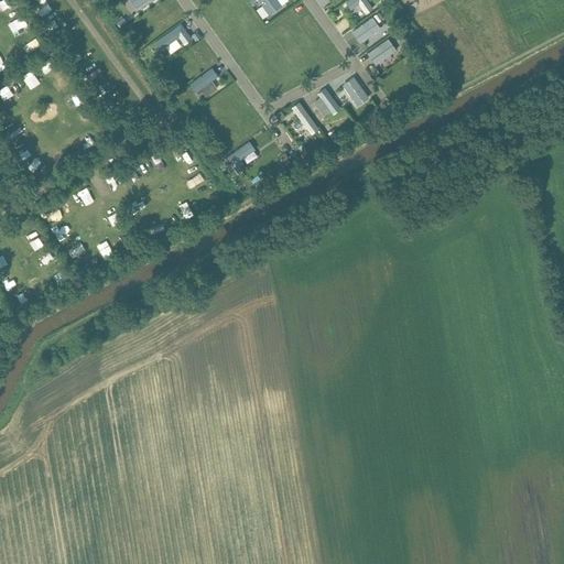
[(258,0),(269,14),(281,6),(288,0),(258,0)]
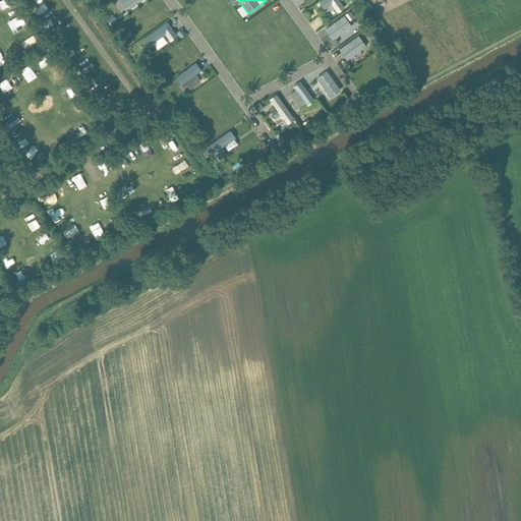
[(321,0),(320,1),(325,8),(331,3),(337,12),(344,7),(338,0),(321,0)]
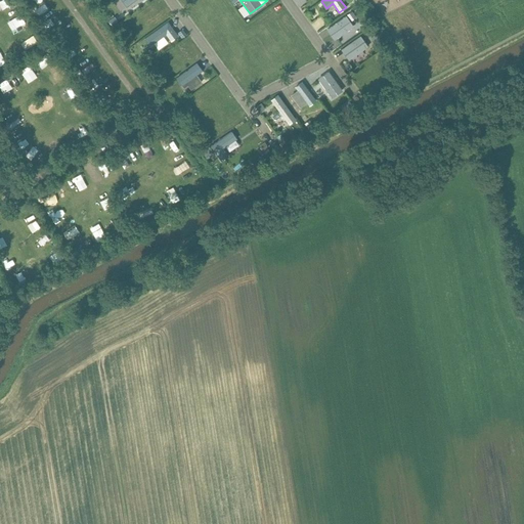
[(18,26),(26,22),(19,12),(12,17),(18,26)]
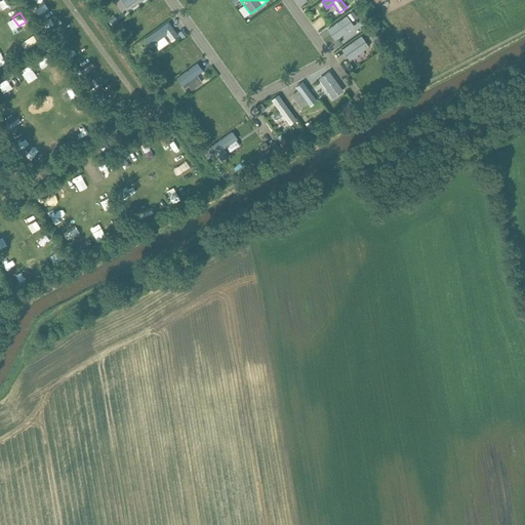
[(115,17),(110,21),(114,26),(118,23),(115,17)]
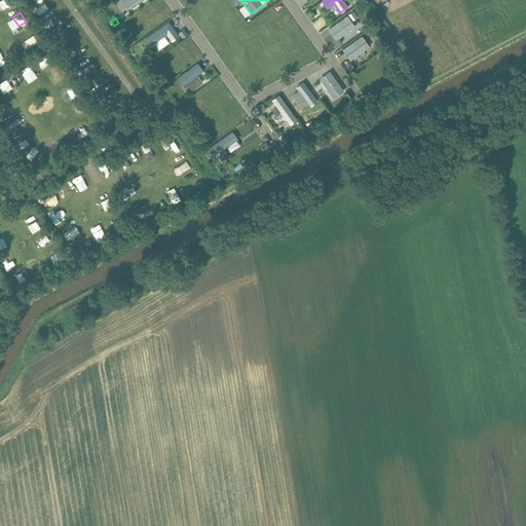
[(336,39),(353,27),(347,17),(329,30),(336,39)]
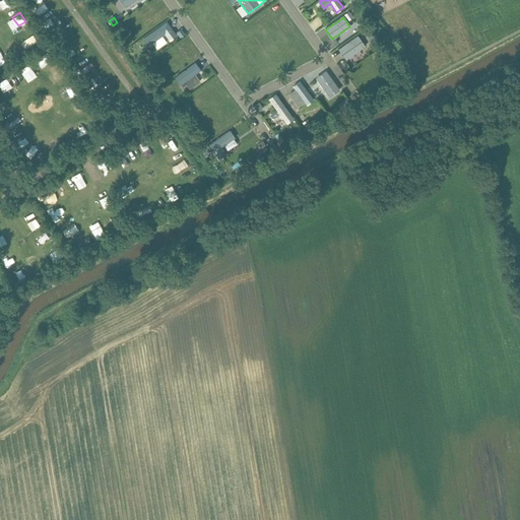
[(165,35),(170,41),(177,36),(167,22),(143,39),(148,46),(153,43),(157,49),(167,43),(163,36),(165,35)]
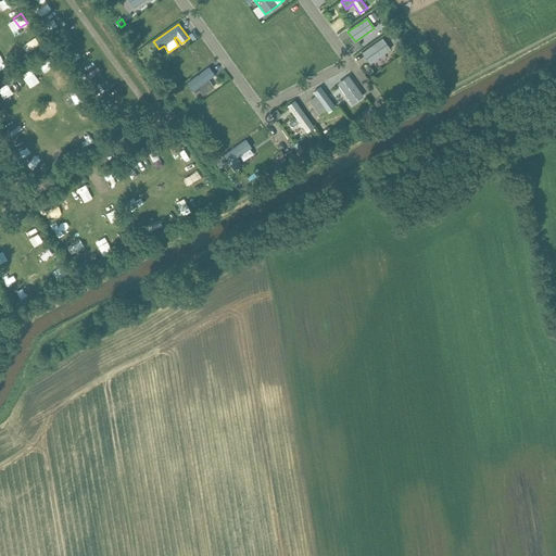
[(370,63),(390,49),(382,39),(364,53),(370,63)]
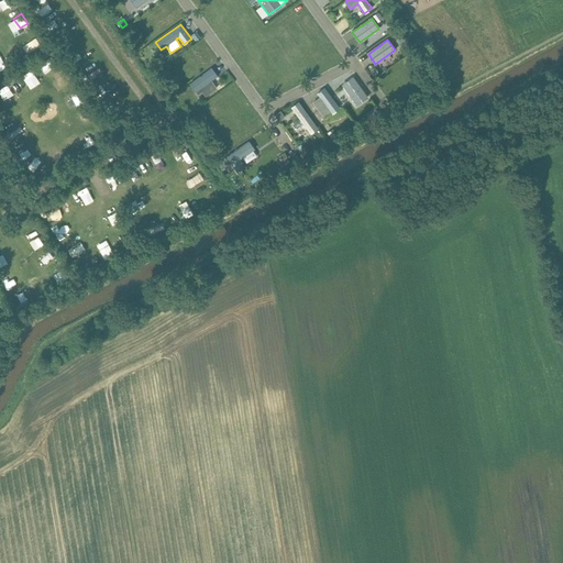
[(374,67),(368,70),(373,77),(378,73),(374,67)]
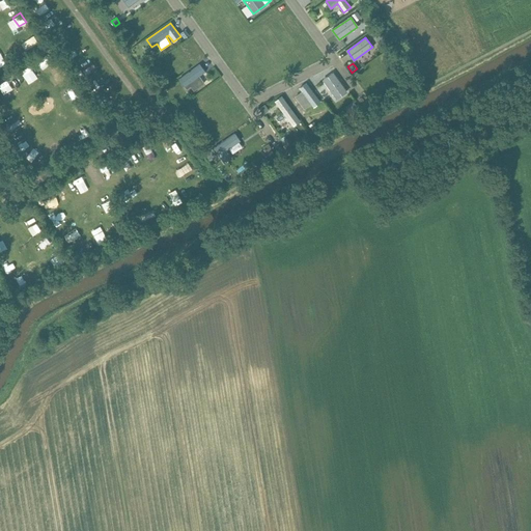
[(198,90),(204,85),(200,78),(206,74),(199,64),(179,80),(186,88),(193,83),(198,90)]
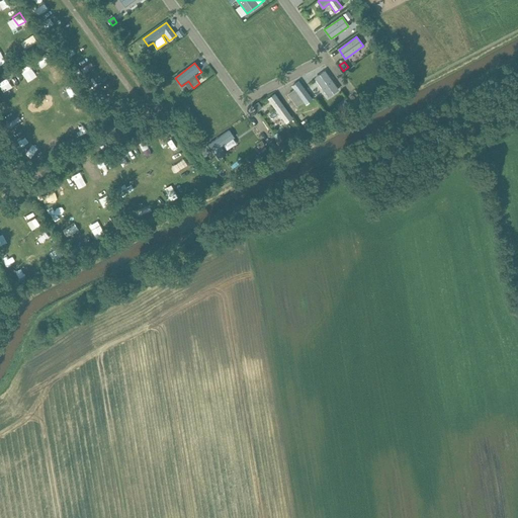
[(316,79),(310,84),(317,93),(322,89),(328,97),(338,89),(326,72),(316,79)]
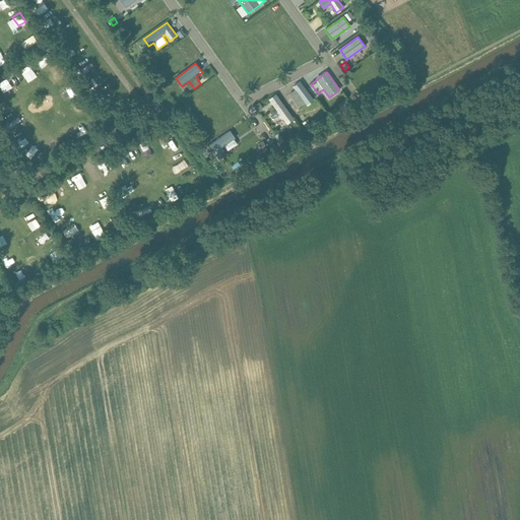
[(296,90),(289,95),(295,102),(301,96),(305,103),(306,105),(313,100),(300,82),(293,87),(296,90)]
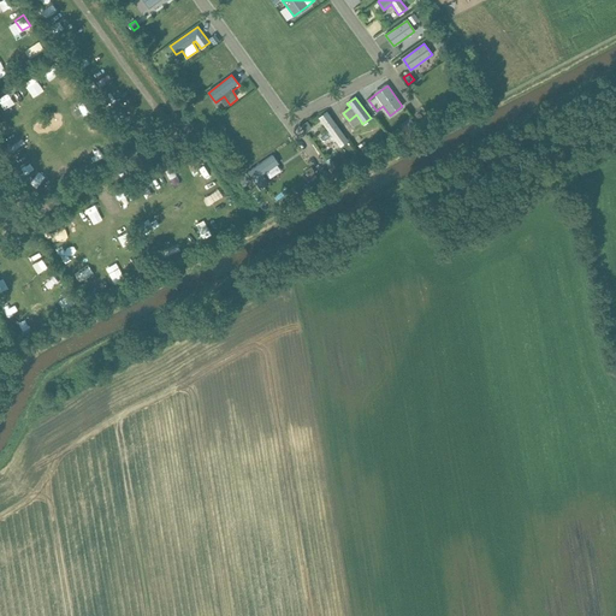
[(348,141),(327,113),(319,118),(341,147),(348,141)]
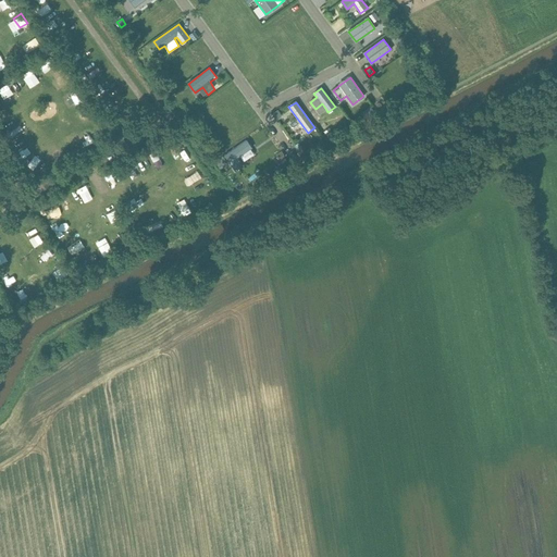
[(369,118),(374,114),(370,108),(364,111),(369,118)]
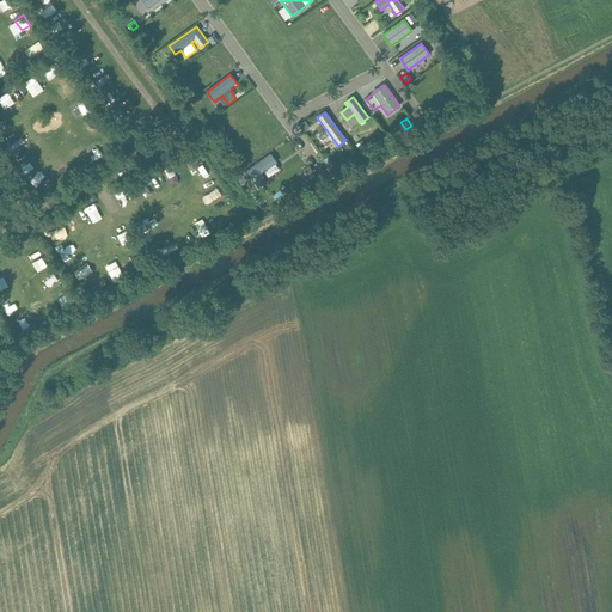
[(362,141),(357,145),(361,151),(367,147),(362,141)]
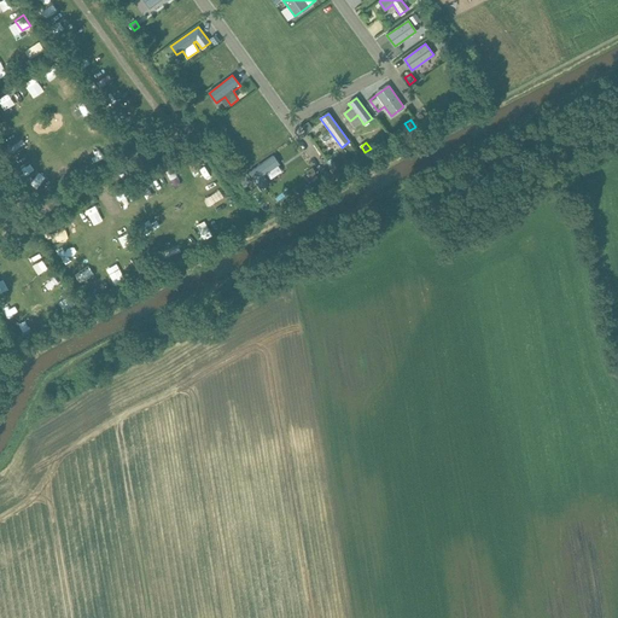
[(273,156),(249,173),(261,190),(269,184),(263,175),(279,164),(273,156)]
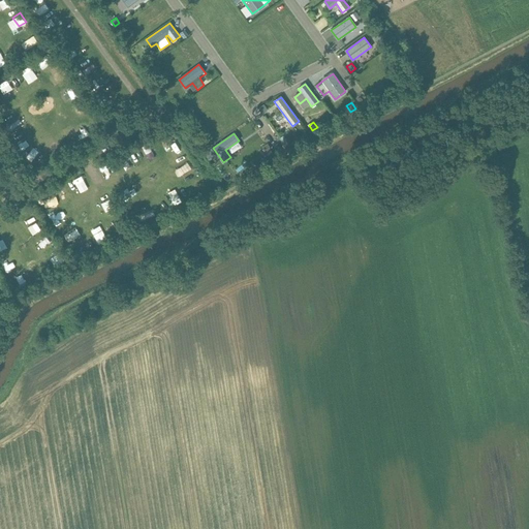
[(211,148),(204,153),(209,160),(216,155),(211,148)]
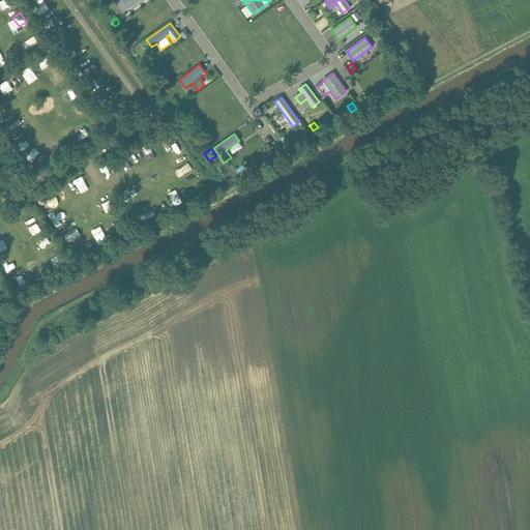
[(38,163),(48,156),(45,152),(39,155),(37,152),(33,155),(38,163)]
